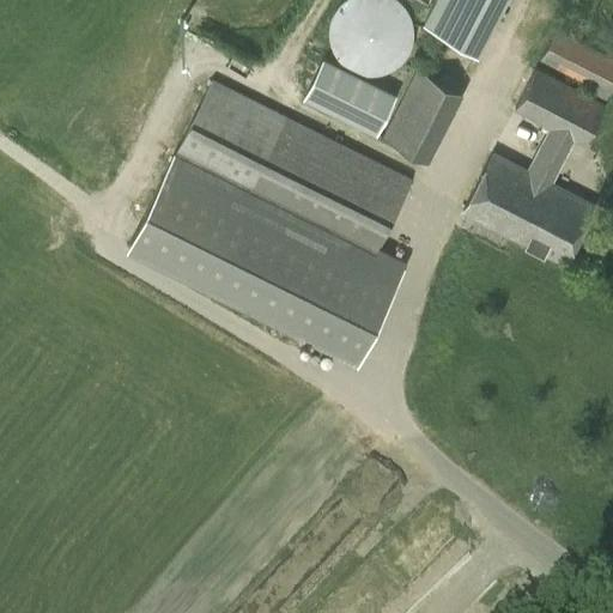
[(328,35),(331,47),(335,58),(344,66),(354,72),(365,76),(377,74),(389,71),(399,65),(407,55),(412,44),(413,32),(412,20),(406,10),(399,1),(396,0),(344,0),(343,1),(334,11),(329,23),(328,35)]
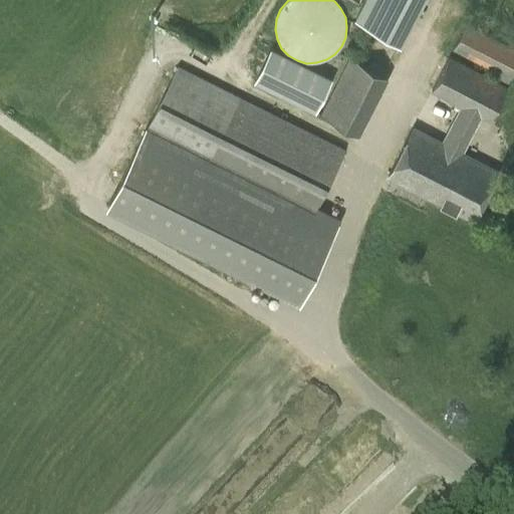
[(402,45),(425,0),(387,0),(371,30),(402,45)]
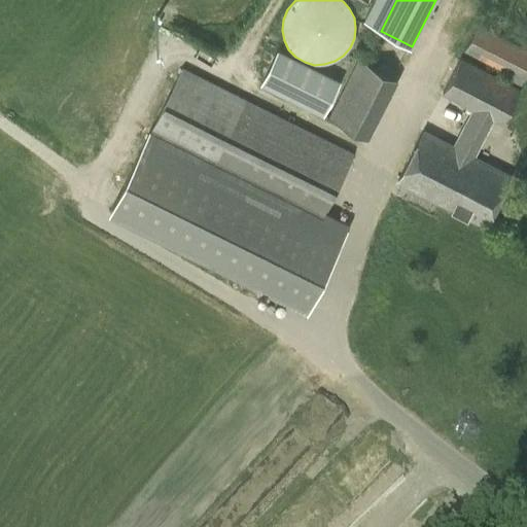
[(526,48),(478,24),(464,51),(523,82),(526,74),(526,48)]
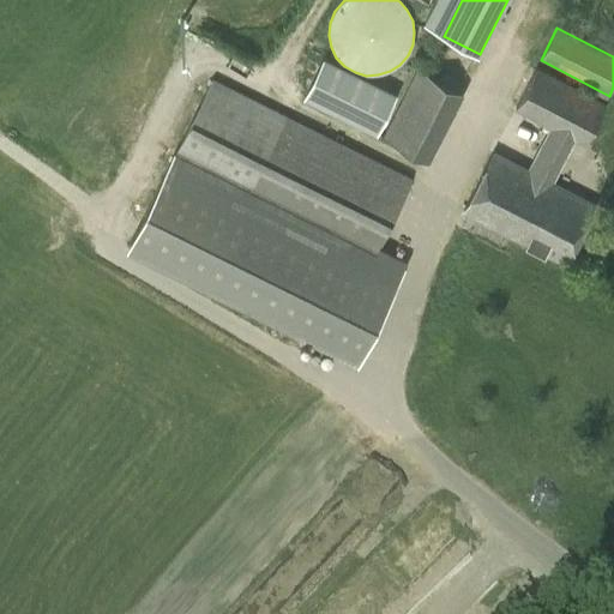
[(549,128),(527,170),(494,154),(464,211),(566,263),(595,205),(554,185),(575,142),(584,146),(607,103),(536,67),(515,110),(549,128)]
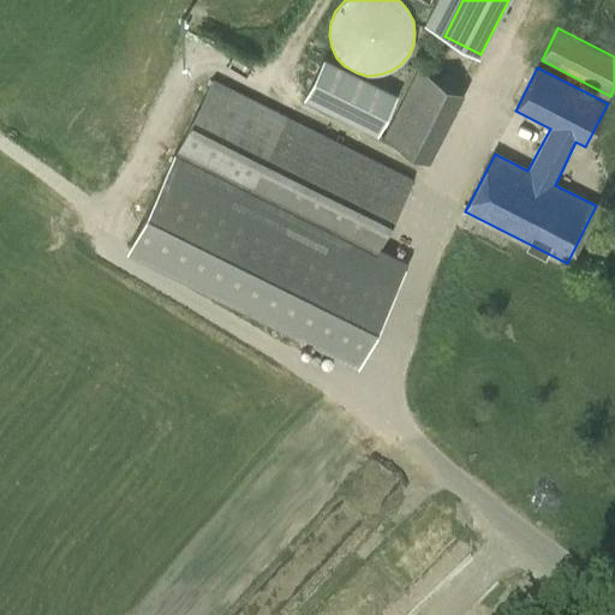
[(430,161),(465,93),(418,70),(383,137),(430,161)]
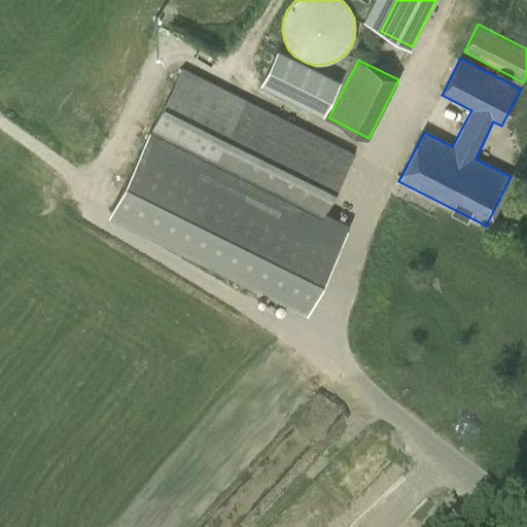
[(355,153),(243,98),(181,67),(151,128),(324,213),(322,216),(148,129),(107,212),(306,311),(349,222),(326,212),(355,153)]
